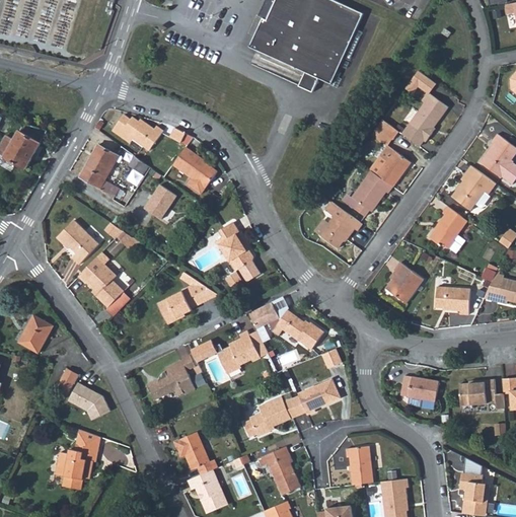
[(261,20),(247,49),(306,76),(316,80),(328,86),(361,16),(326,0),(275,0),(265,22),(261,20)]
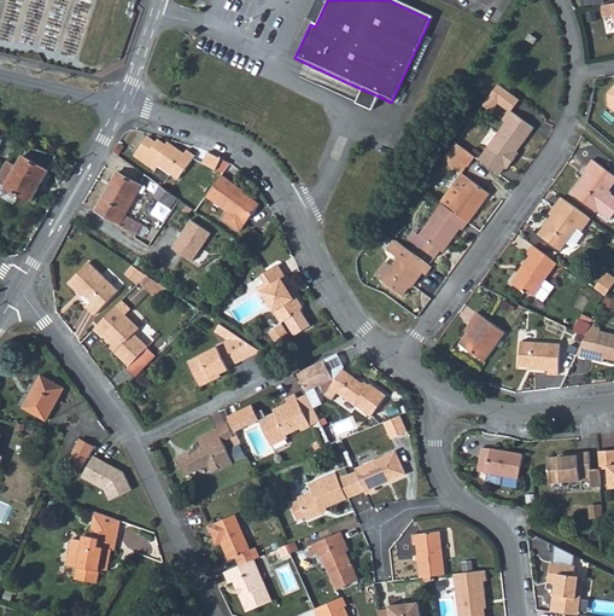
[(315,27),(327,0),(315,0),(305,21),(310,24),(315,27)]
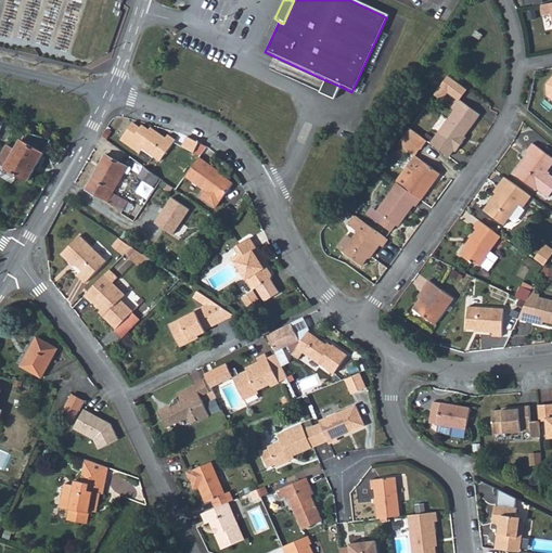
[(445,91),(451,95),(459,85),(445,74),(431,93),(439,99),(445,91)]
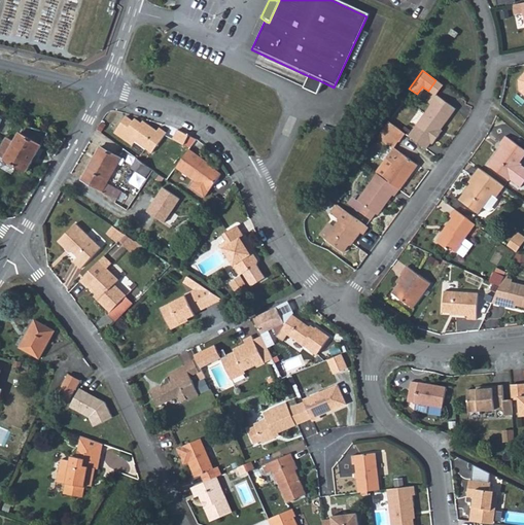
[(321,81),(311,77),(305,92),(314,96),(321,81)]
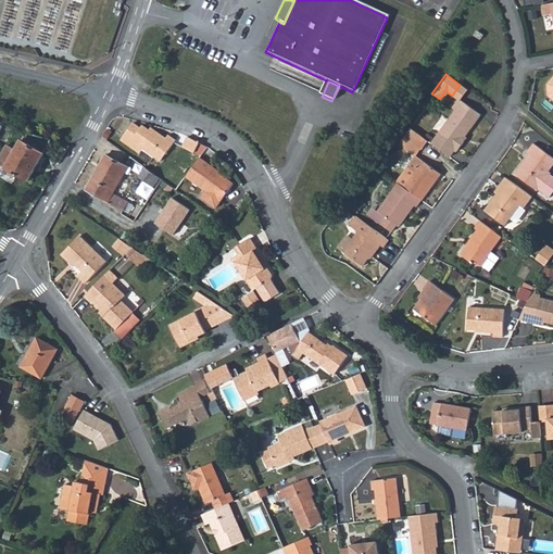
[(460,85),(452,96),(455,98),(459,97),(465,88),(460,85)]
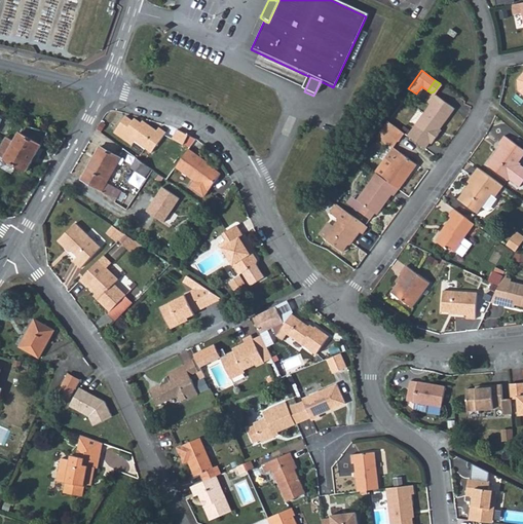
[(452,106),(440,97),(430,94),(425,100),(428,102),(406,135),(422,147),(427,141),(430,142),(437,133),(435,131),(452,106)]
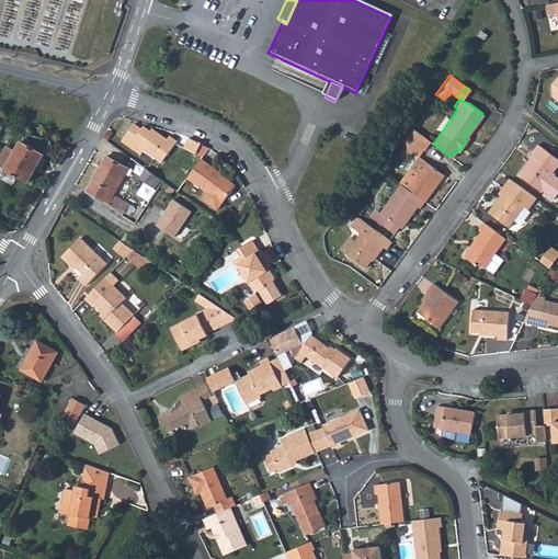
[(160,161),(175,139),(169,135),(167,138),(157,132),(155,134),(143,126),(141,129),(133,124),(121,141),(139,153),(143,149),(160,161)]
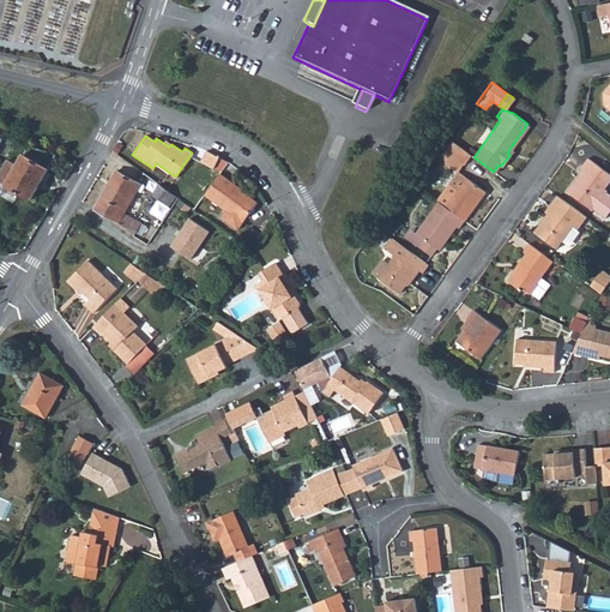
[(460,163),(467,153),(448,139),(441,149),(460,163)]
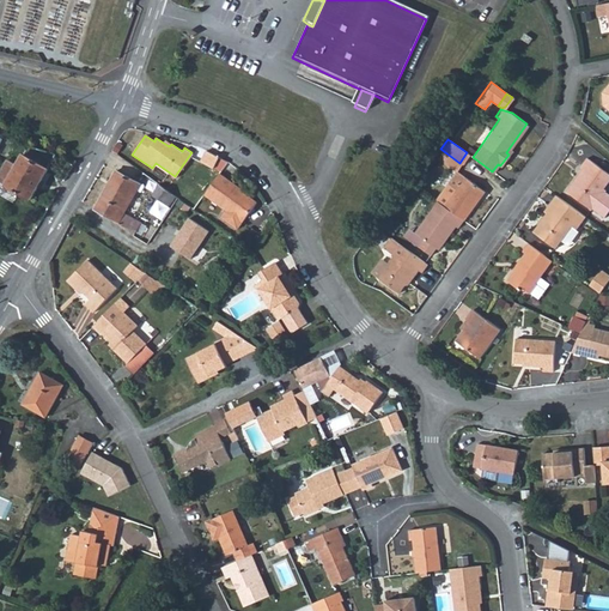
[(30,198),(54,152),(28,143),(5,183),(16,189),(30,198)]
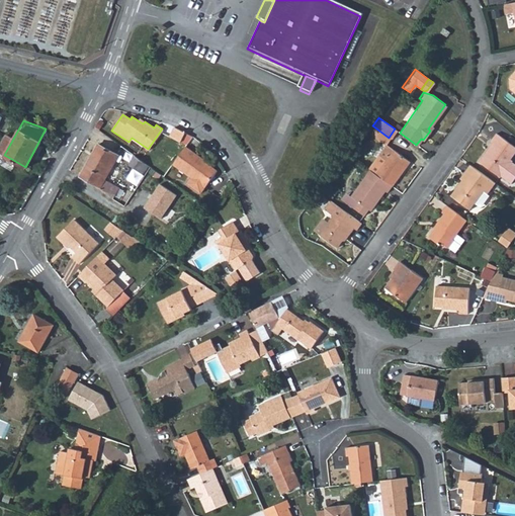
[(368,131),(385,143),(389,138),(372,125),(368,131)]
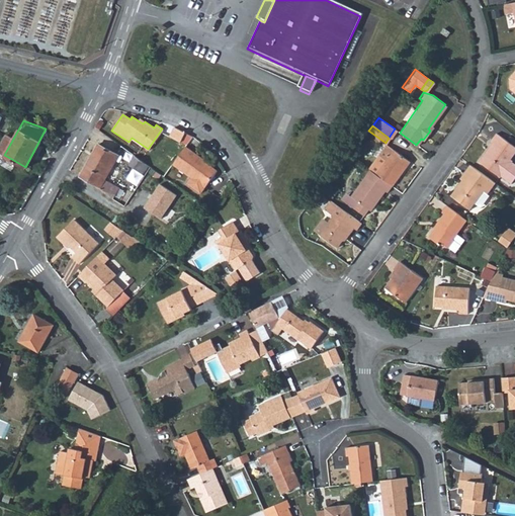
[(482,153),(502,169),(509,161),(506,159),(508,157),(514,148),(495,132),(489,139),(491,141),(482,153)]
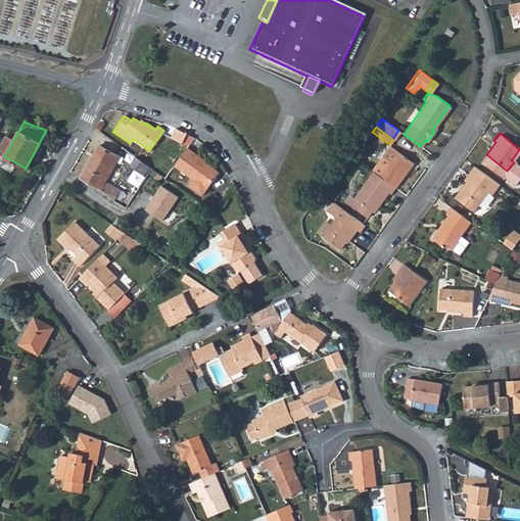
[(97,142),(78,176),(98,189),(106,195),(112,186),(104,180),(113,163),(116,160),(119,155),(97,142)]
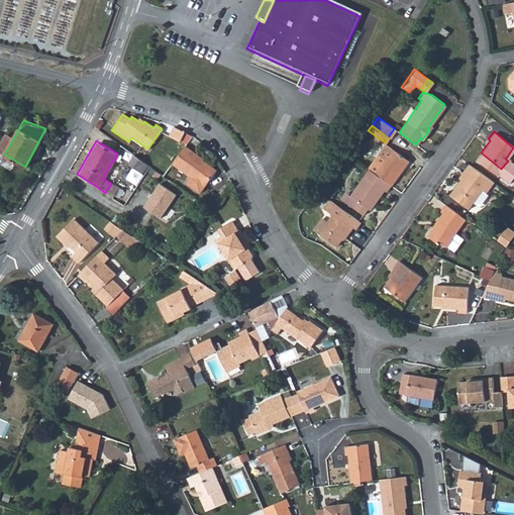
[(368,169),(374,173),(390,185),(408,159),(385,142),(367,168),(368,169)]
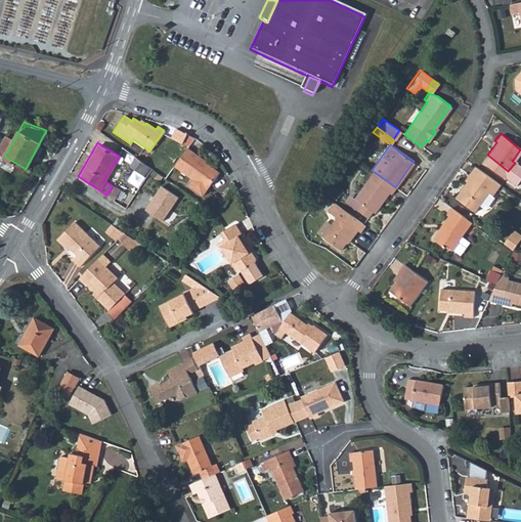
[(204,160),(186,146),(173,165),(206,188),(218,172),(203,161),(204,160)]
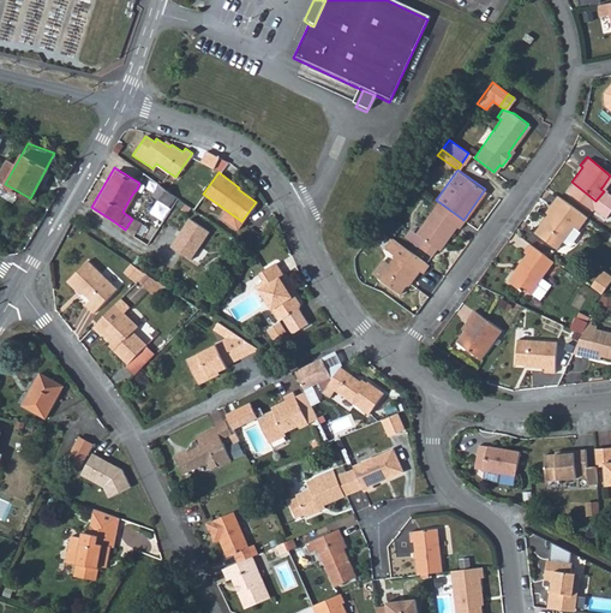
[(595,201),(571,182),(565,190),(589,208),(591,207),(595,201)]
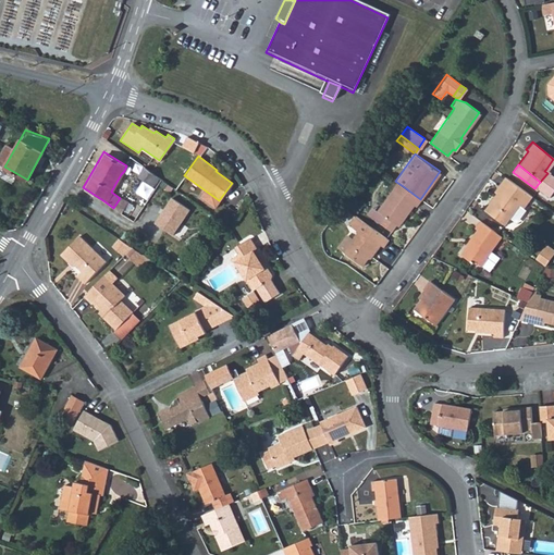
[(14,172),(4,167),(1,173),(11,179),(14,172)]
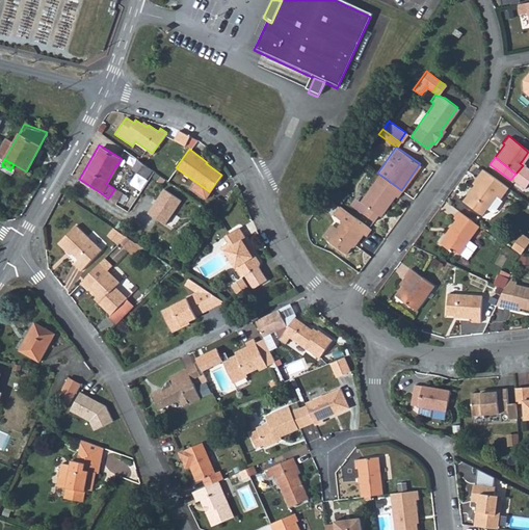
[(157,178),(159,174),(138,159),(133,166),(149,179),(152,175),(157,178)]
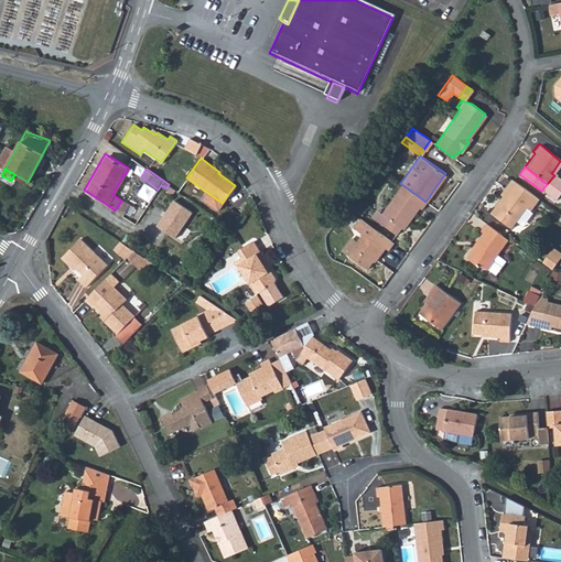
[(556,173),(553,171),(551,173),(554,175),(547,184),(542,190),(553,198),(560,188),(560,179),(554,174),(556,173)]
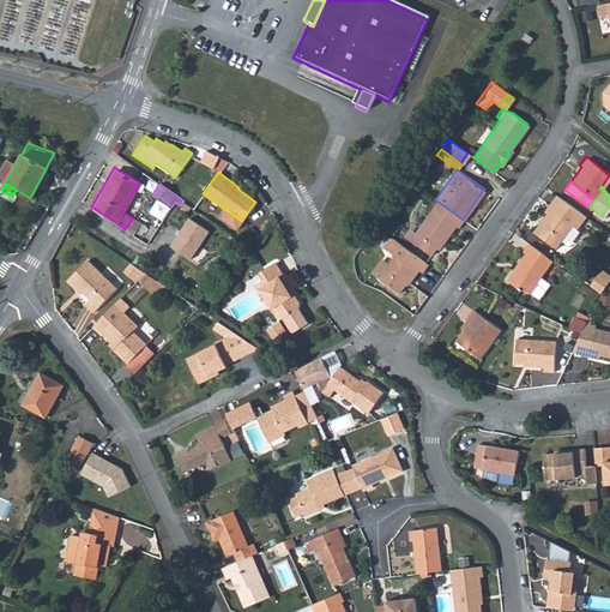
[(410,196),(406,190),(396,198),(399,204),(410,196)]
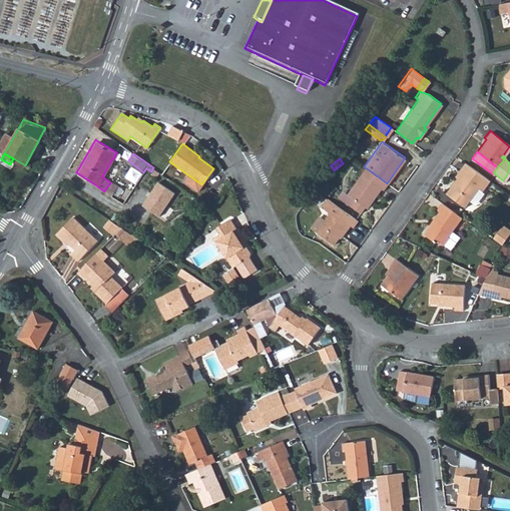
[(478,190),(486,179),(462,161),(456,169),(458,171),(442,193),(460,205),(474,187),(478,190)]
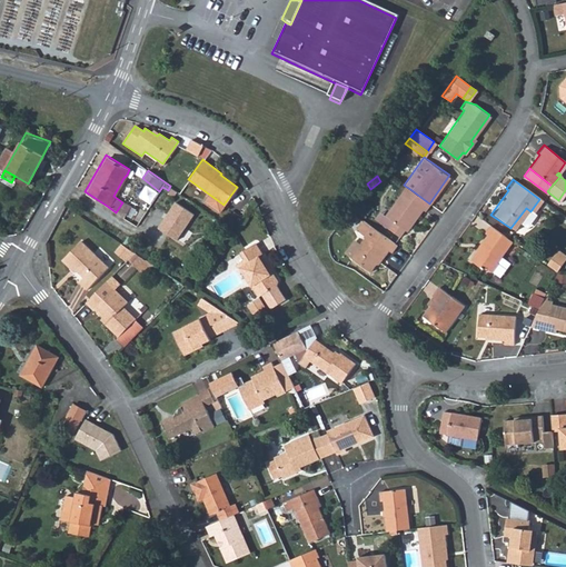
[(175,181),(170,186),(178,191),(181,187),(175,181)]
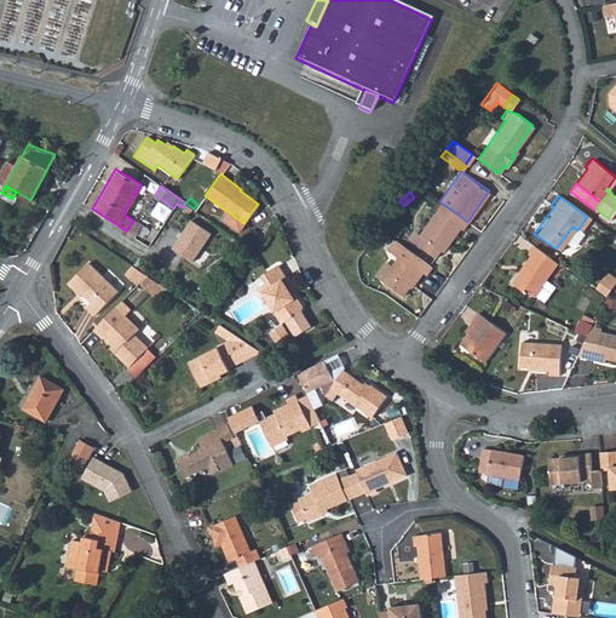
[(467,222),(448,207),(441,202),(418,234),(427,241),(422,249),(433,256),(445,240),(448,242),(459,228),(461,229),(467,222)]
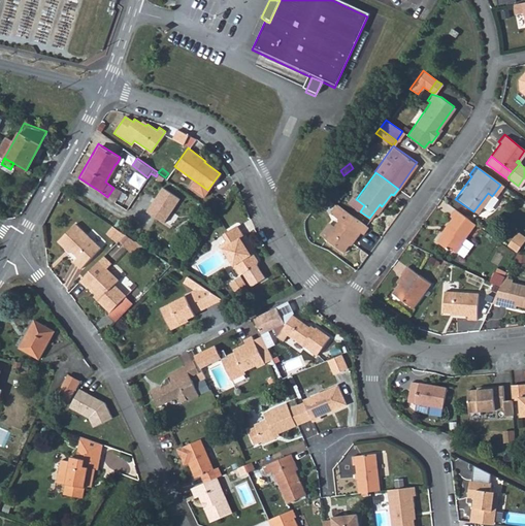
[(148,209),(170,224),(177,214),(172,210),(182,196),(163,185),(148,209)]
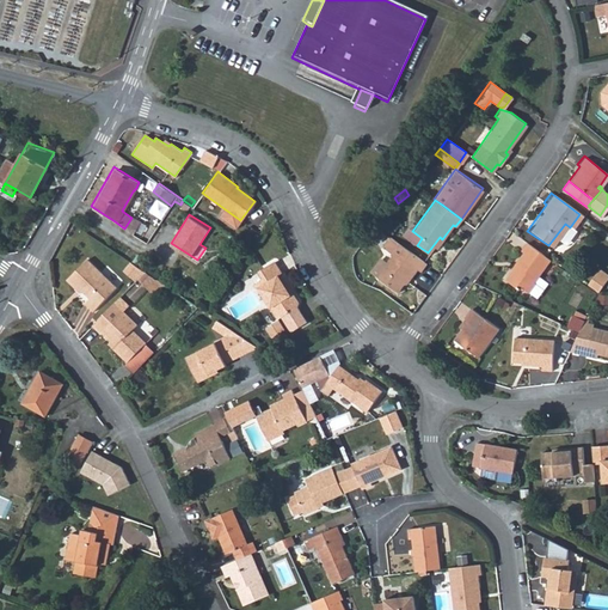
[(376,239),(382,231),(374,225),(369,233),(376,239)]
